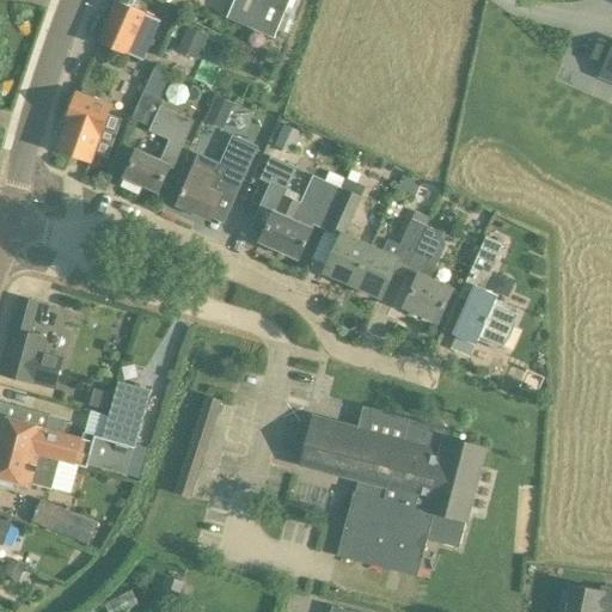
[(127,55),(128,53),(144,60),(160,20),(145,13),(115,0),(96,42),(127,55)]
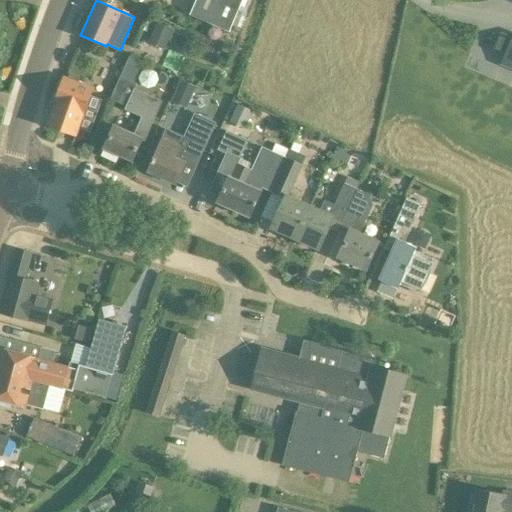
[(229,32),(242,0),(195,0),(189,15),(229,32)]
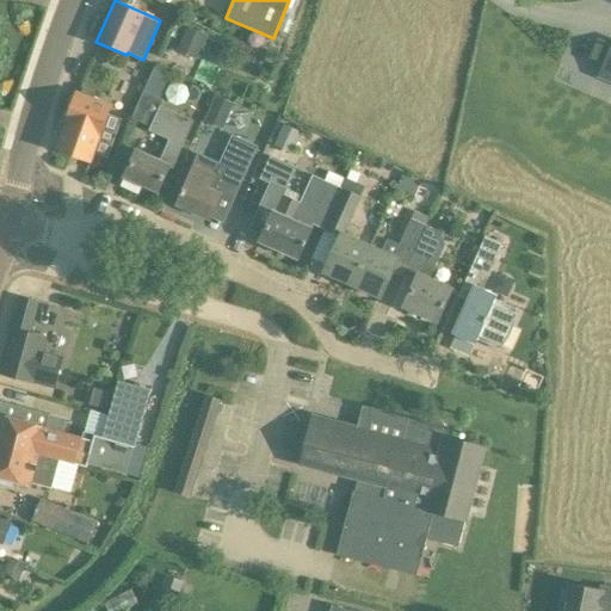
[(205,36),(187,28),(181,42),(199,49),(205,36)]
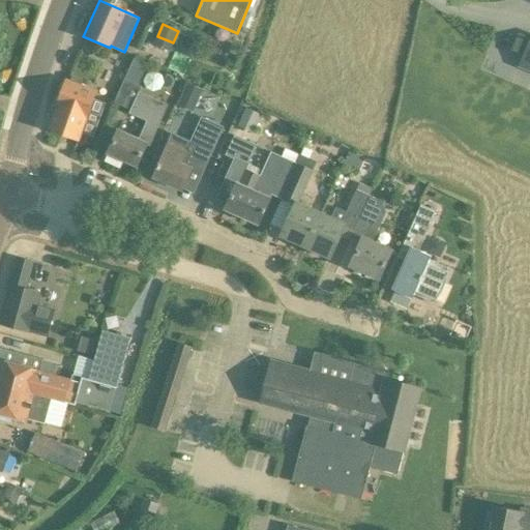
[(529,35),(517,66),(529,71),(529,35)]
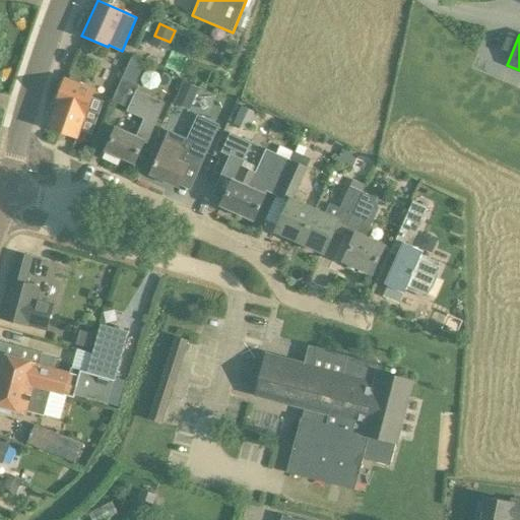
[(133,163),(143,141),(146,142),(165,102),(137,89),(139,84),(135,83),(144,63),(131,57),(112,100),(127,108),(126,111),(143,118),(135,137),(115,128),(104,152),(120,159),(121,156),(133,163)]
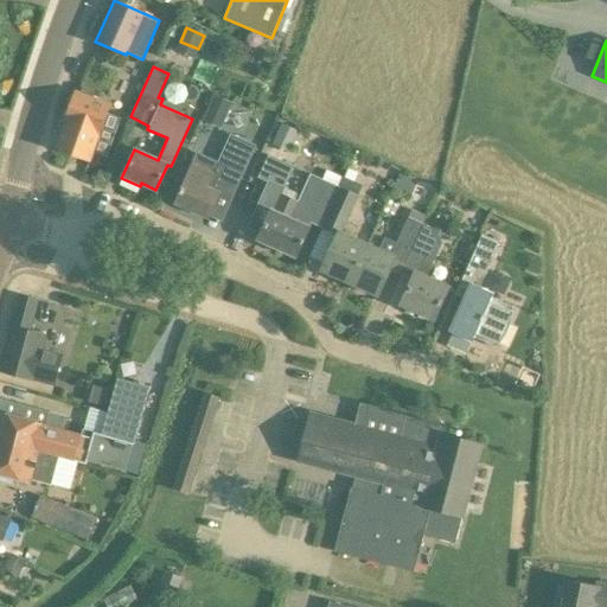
[(89,160),(109,104),(91,97),(94,93),(81,88),(80,93),(75,91),(55,148),(89,160)]
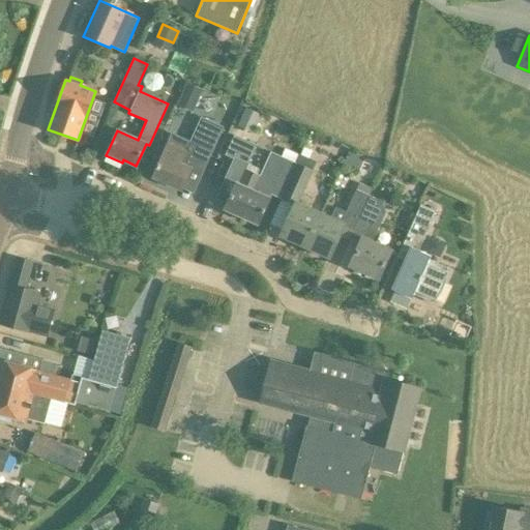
[(177,107),(193,113),(202,90),(186,83),(177,107)]
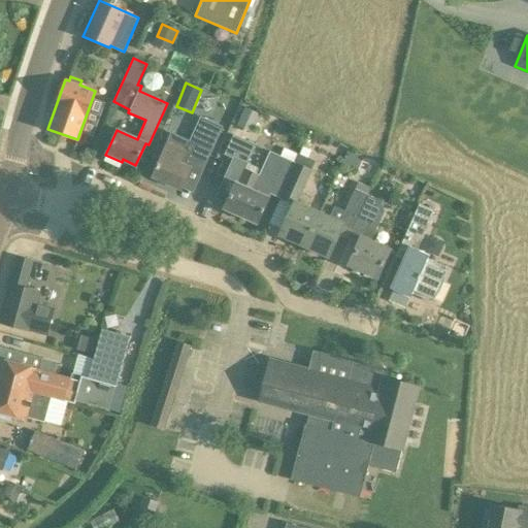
[(250,134),(253,127),(259,114),(244,108),(238,120),(235,127),(250,134)]
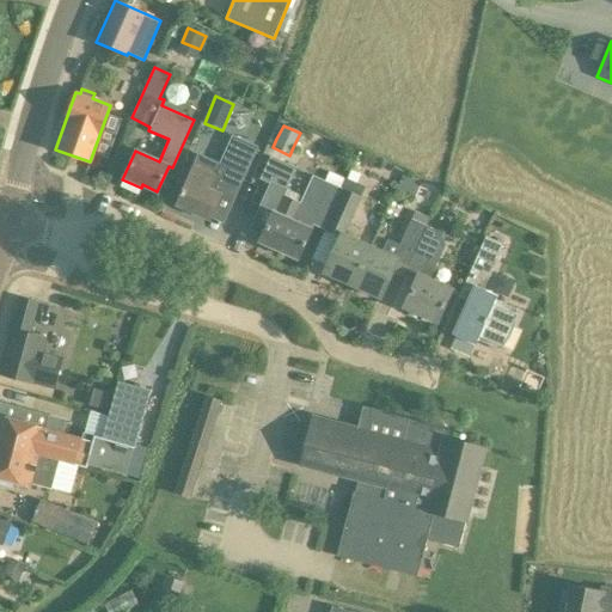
[(208,219),(219,196),(233,202),(256,148),(232,139),(221,163),(199,153),(194,165),(176,204),(208,219)]
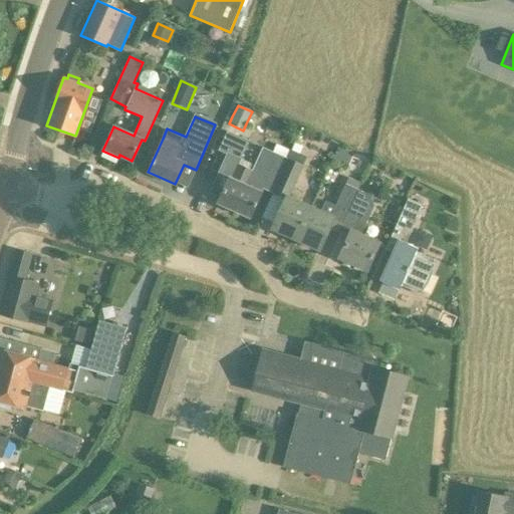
[(217,174),(228,178),(217,203),(250,218),(261,192),(263,188),(267,190),(278,154),(287,158),(291,150),(276,143),(273,151),(262,146),(254,164),(241,158),(249,140),(227,131),(218,151),(226,155),(217,174)]
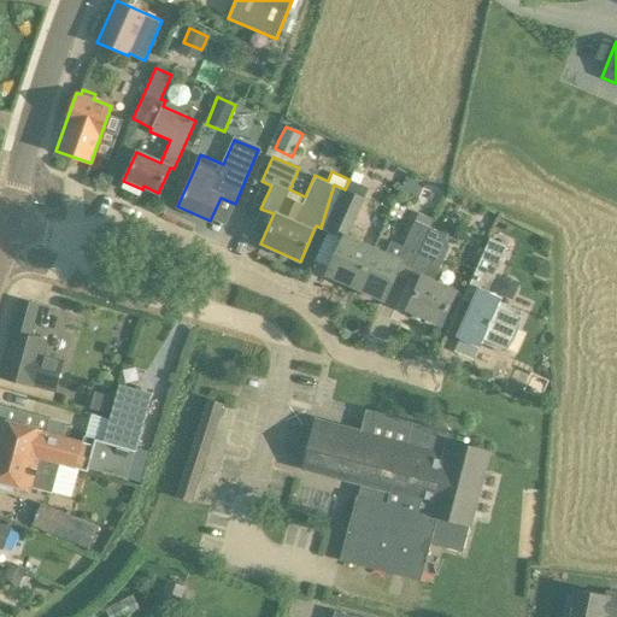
[(356,288),(372,248),(358,242),(364,230),(352,224),(369,188),(359,183),(364,175),(354,170),(351,180),(350,180),(345,189),(334,184),(321,228),(327,230),(318,250),(335,257),(327,275),(356,288)]
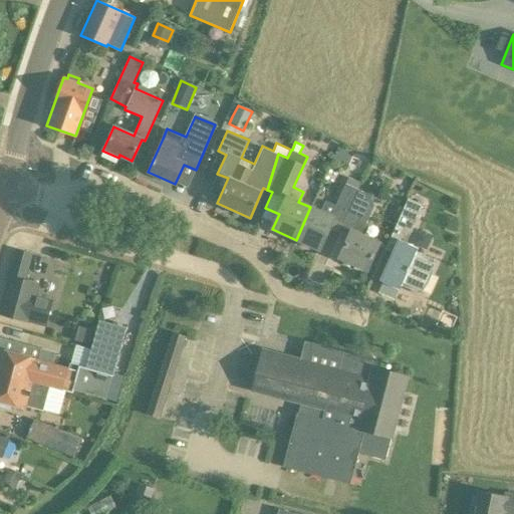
[(348,177),(345,183),(358,189),(360,183),(348,177)]
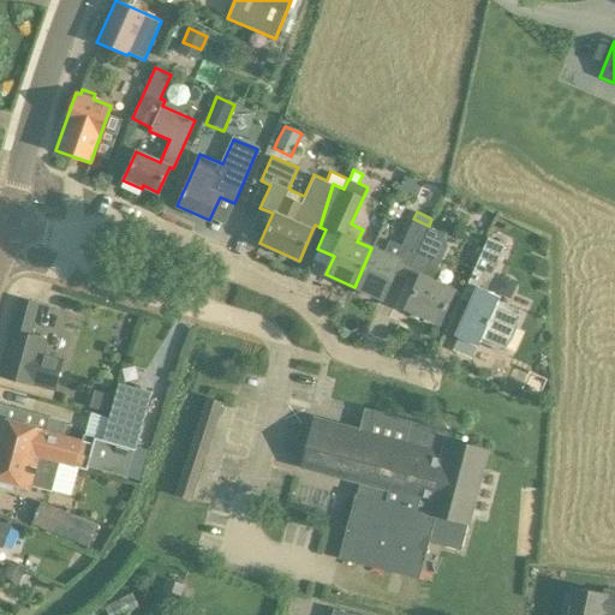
[(371,248),(354,287),(381,299),(398,262),(410,267),(410,268),(429,226),(413,219),(401,245),(389,239),(383,254),(371,248)]
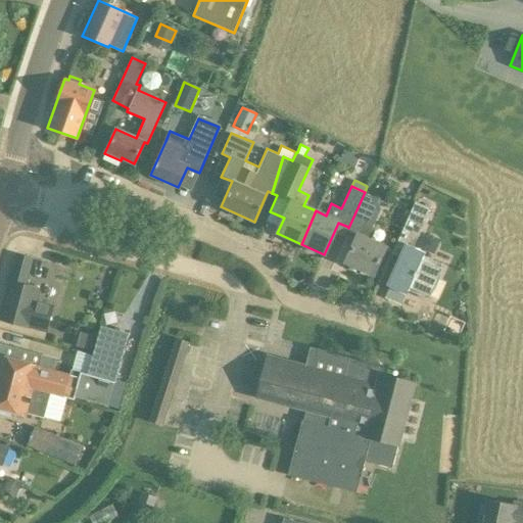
[(385,246),(367,238),(380,209),(377,198),(365,192),(348,228),(348,227),(346,231),(357,235),(344,263),(373,275),(385,246)]
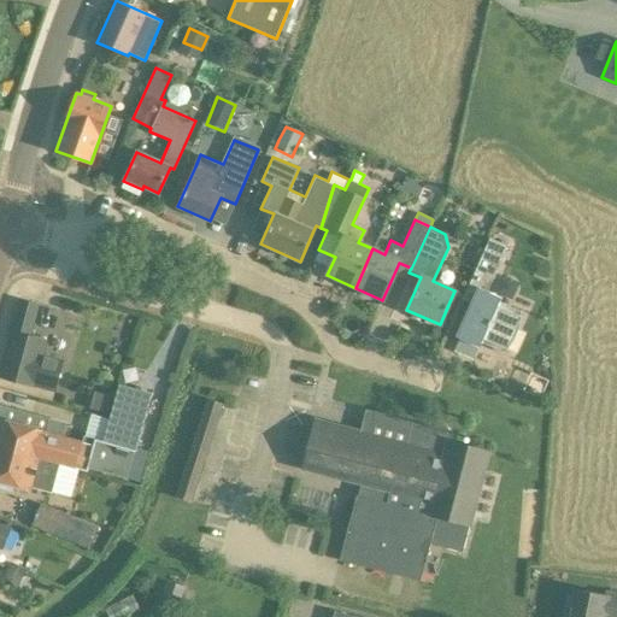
[(487,292),(494,275),(510,241),(494,234),(492,239),(489,238),(483,252),(462,299),(474,305),(462,334),(457,344),(459,348),(470,353),(476,351),(480,342),(503,352),(504,348),(506,350),(509,346),(512,340),(516,334),(518,327),(521,321),(521,316),(519,315),(521,311),(499,301),(500,298),(487,292)]
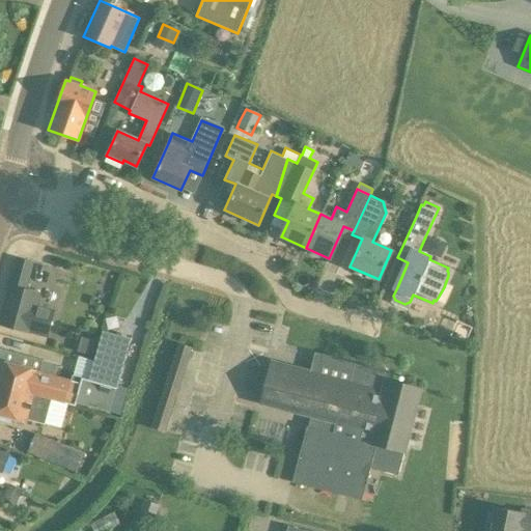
[(8,285),(0,317),(0,324),(48,337),(56,309),(36,304),(39,294),(25,289),(33,261),(17,257),(9,285),(8,285)]
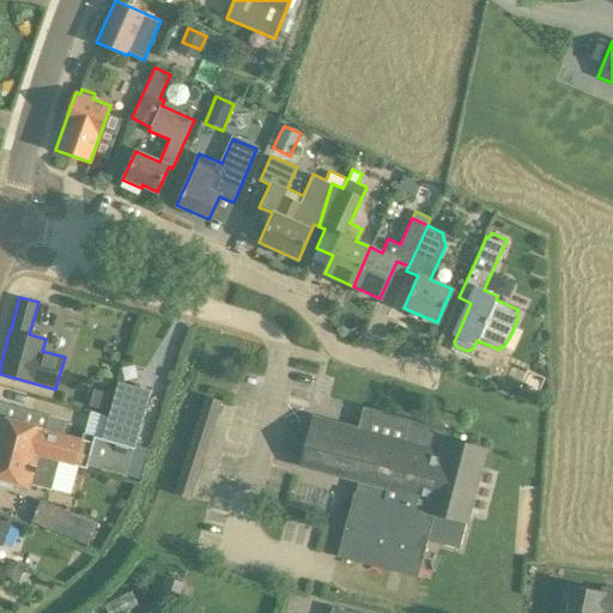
[(108,417),(141,425),(151,390),(117,381),(108,417)]
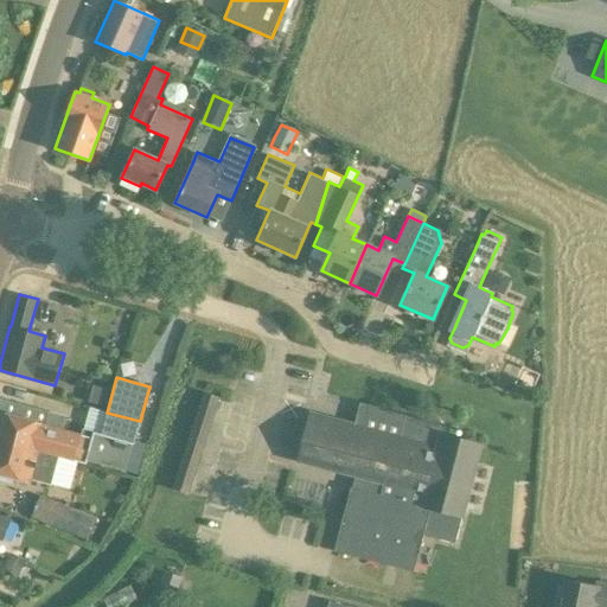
[(110,389),(93,384),(88,403),(106,408),(110,389)]
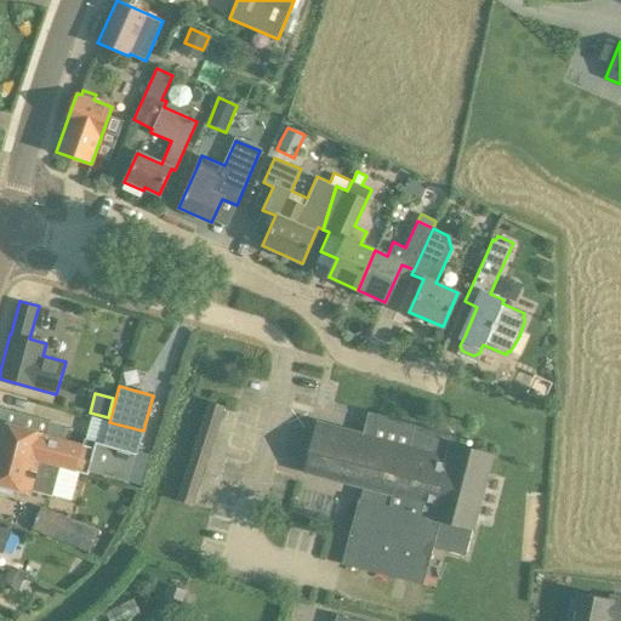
[(192,506),(224,406),(208,402),(176,501),(192,506)]
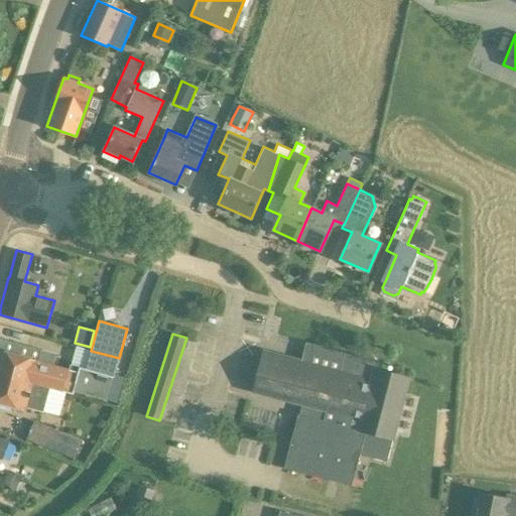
[(123,380),(113,378),(119,358),(91,351),(86,370),(70,365),(69,370),(52,366),(55,355),(0,340),(0,341),(0,373),(50,388),(63,391),(73,394),(74,391),(116,403),(123,380)]
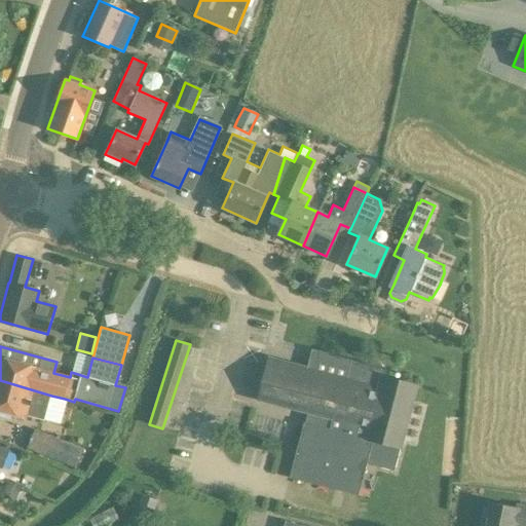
[(340,420),(351,379),(345,378),(268,358),(258,400),(340,420)]
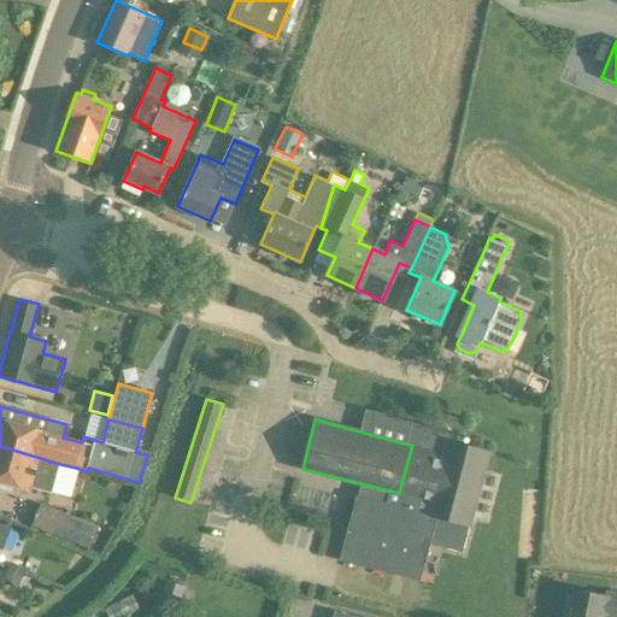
[(412,445),(399,493),(395,505),(356,495),(339,560),(419,581),(436,516),(469,524),(488,452),(450,442),(452,432),(411,421),(405,444),(412,445)]
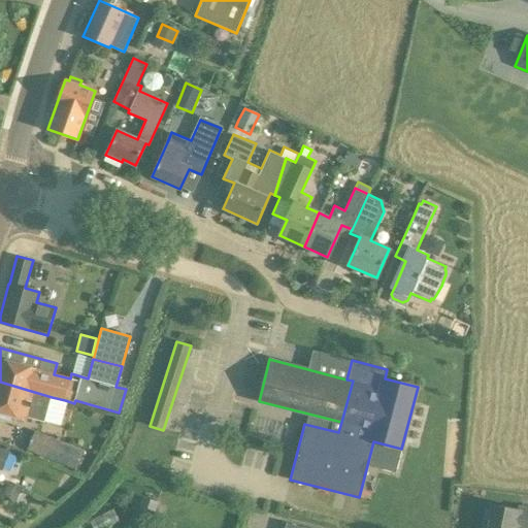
[(0,410),(12,415),(26,418),(26,417),(44,422),(52,397),(0,382),(0,410)]
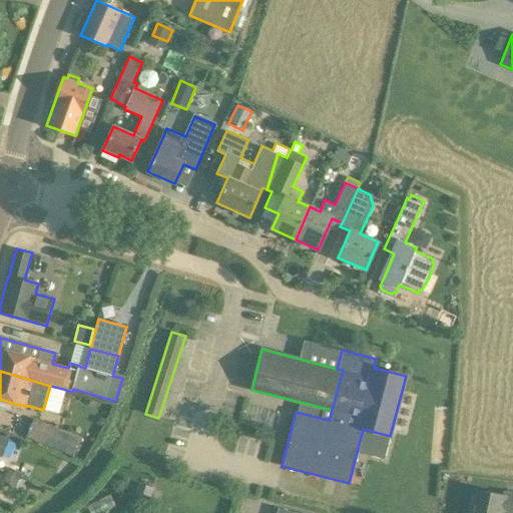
[(80,436),(33,418),(25,437),(73,455),(80,436)]
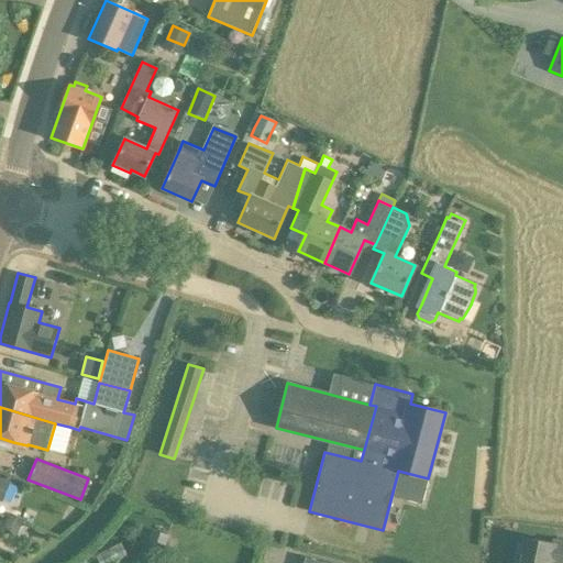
[(0,499),(1,500),(9,482),(0,477),(0,499)]
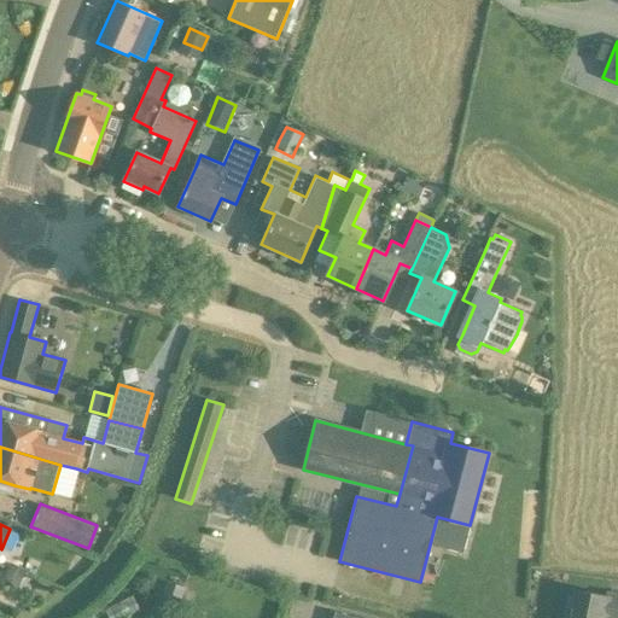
[(19,587),(24,572),(10,566),(4,581),(19,587)]
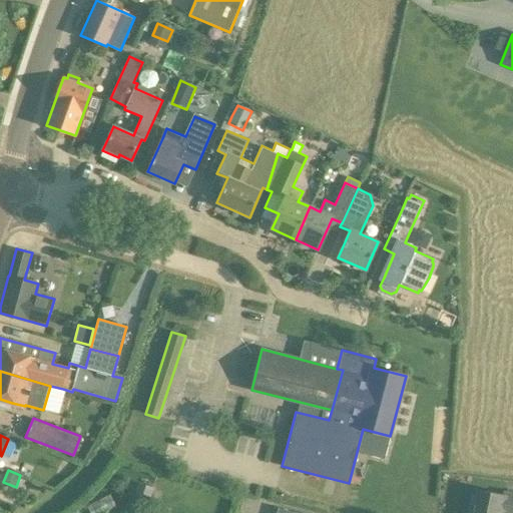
[(137,483),(132,497),(147,502),(152,488),(137,483)]
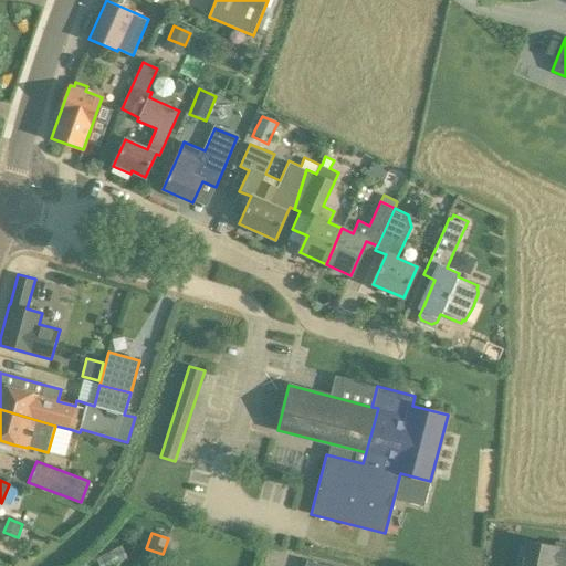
[(565,565),(565,544),(556,543),(555,547),(526,541),(521,565),(565,565)]
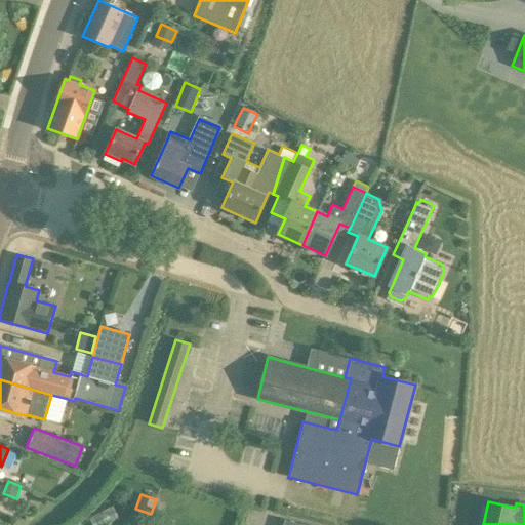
[(92,524),(105,524),(118,518),(112,507),(89,519),(92,524)]
